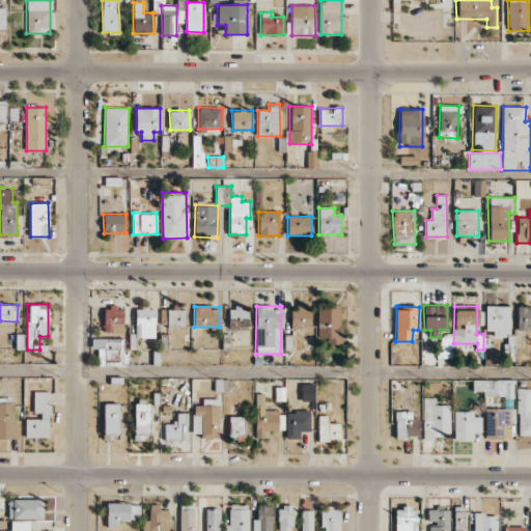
[(485,331),(493,330),(493,337),(510,337),(509,306),(485,306),(485,331)]
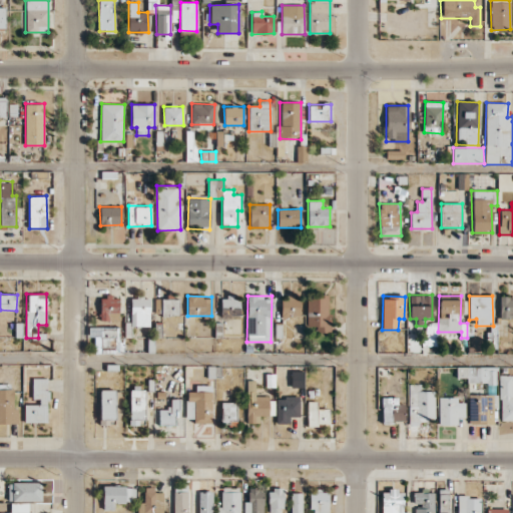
[(100,297),(100,321),(118,321),(119,297),(100,297)]
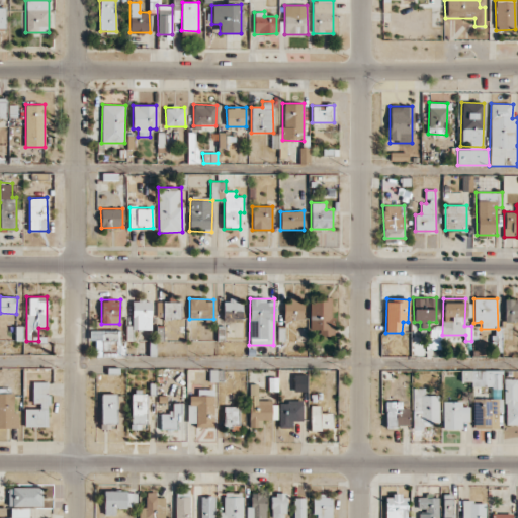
[(283,320),(304,320),(304,299),(284,299),(283,320)]
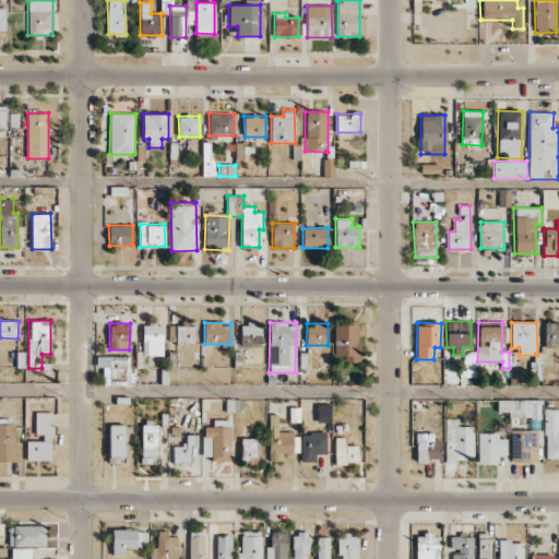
[(334,323),(334,356),(346,356),(346,361),(358,361),(358,324),(334,323)]
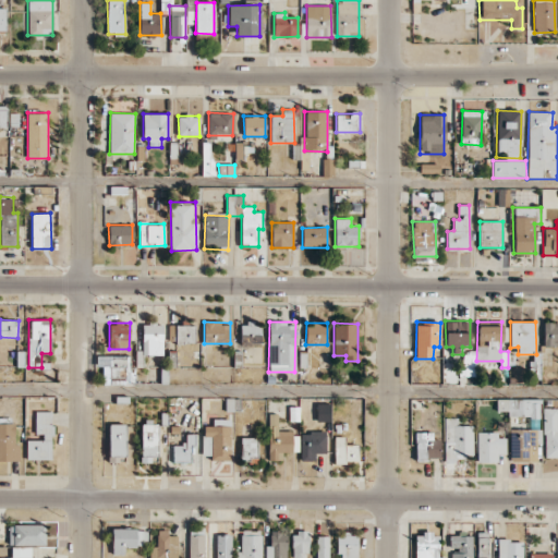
[(543,346),(557,344),(557,323),(544,323),(543,346)]
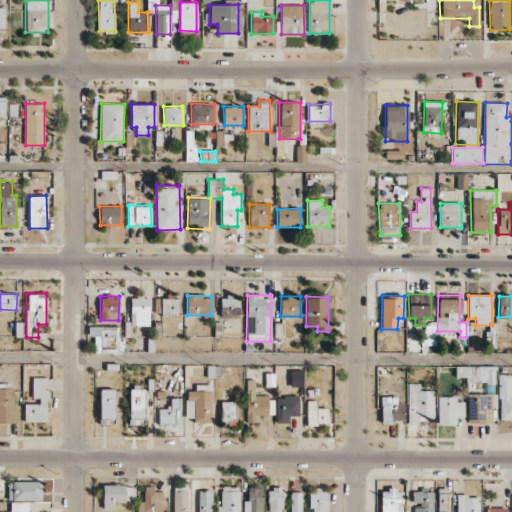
[(220,315),(239,316),(239,297),(221,297),(220,315)]
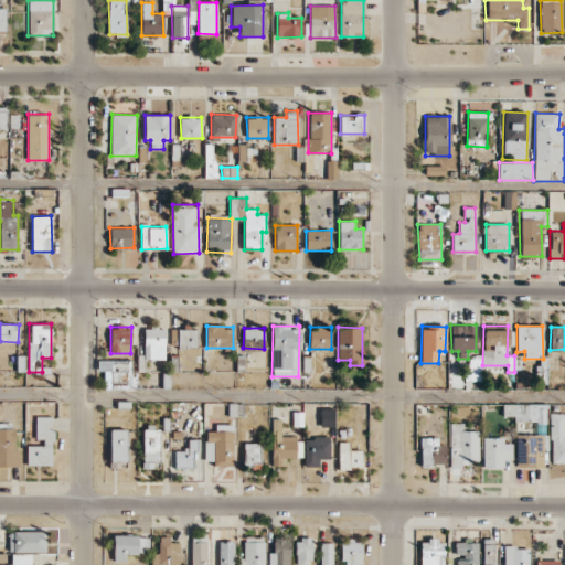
[(196,348),(196,329),(178,329),(178,348),(196,348)]
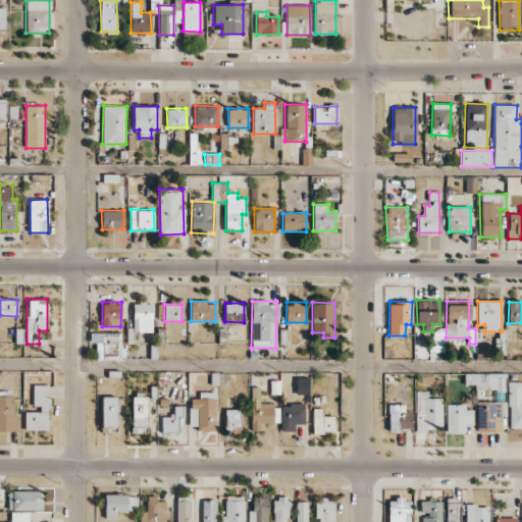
[(96,343),(96,359),(126,360),(126,343),(120,343),(121,333),(90,332),(89,343),(96,343)]
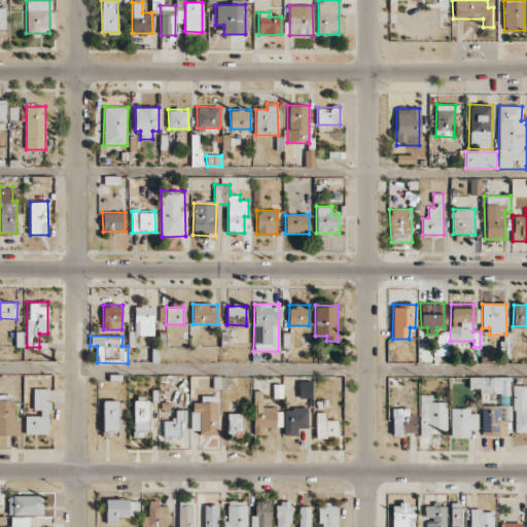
[(511,377),(469,377),(468,388),(480,388),(480,393),(511,394),(511,377)]
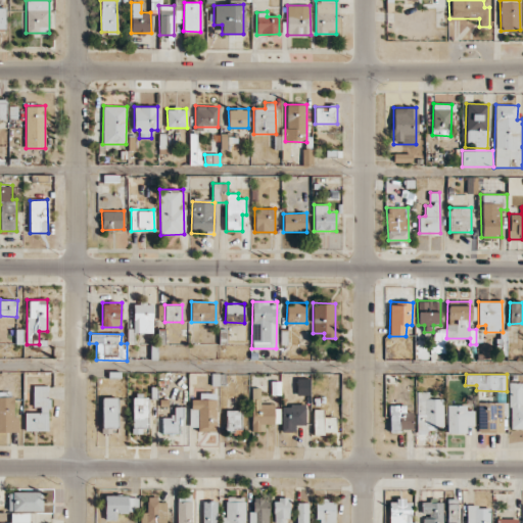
[(310,395),(311,378),(297,378),(296,394),(310,395)]
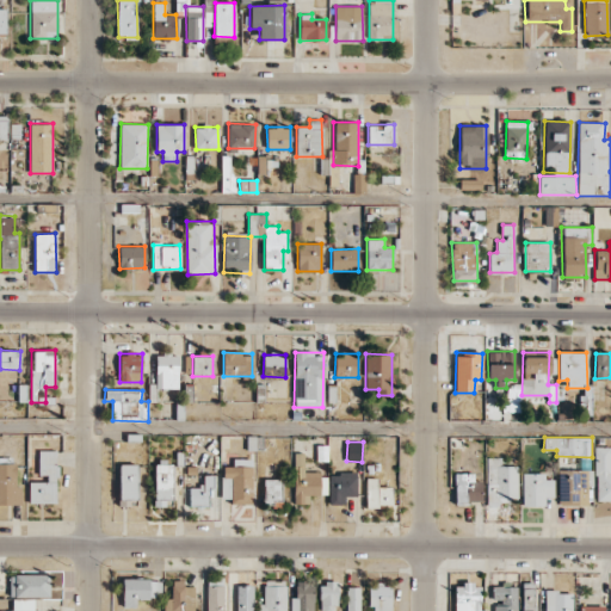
[(610,500),(610,446),(594,448),(596,501),(610,500)]
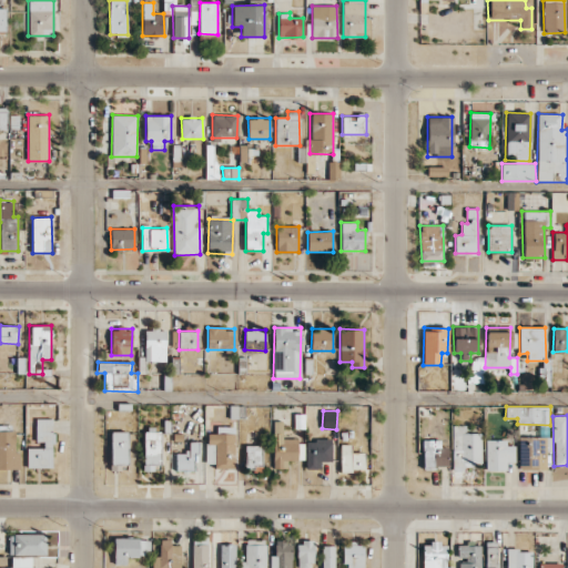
[(27,468),(53,467),(52,418),(36,418),(36,446),(27,446),(27,468)]
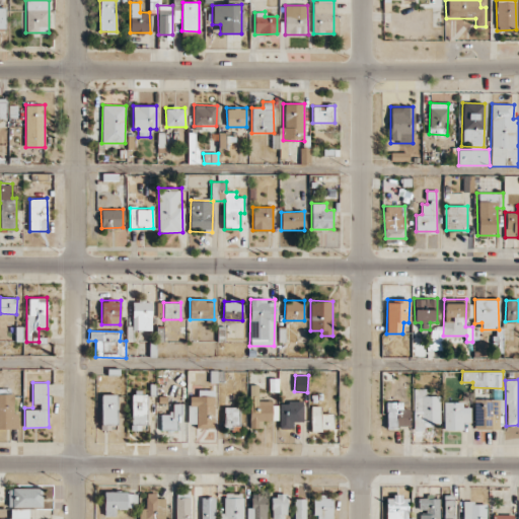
[(249,428),(263,428),(263,421),(276,421),(276,400),(258,400),(258,385),(250,385),(249,428)]
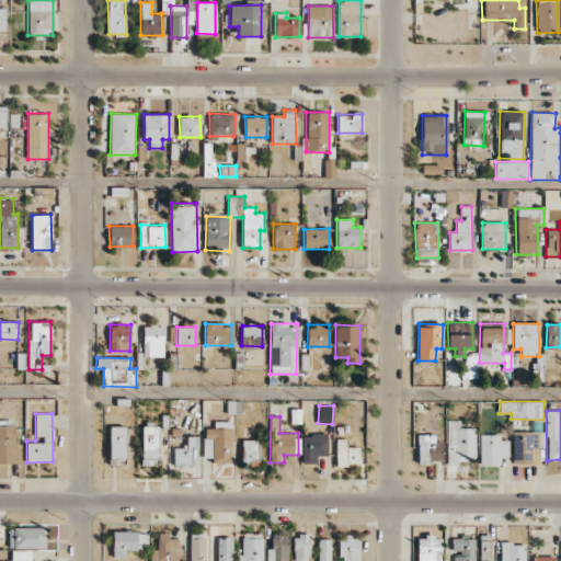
[(446,461),(474,462),(476,428),(459,427),(459,421),(447,420),(446,461)]
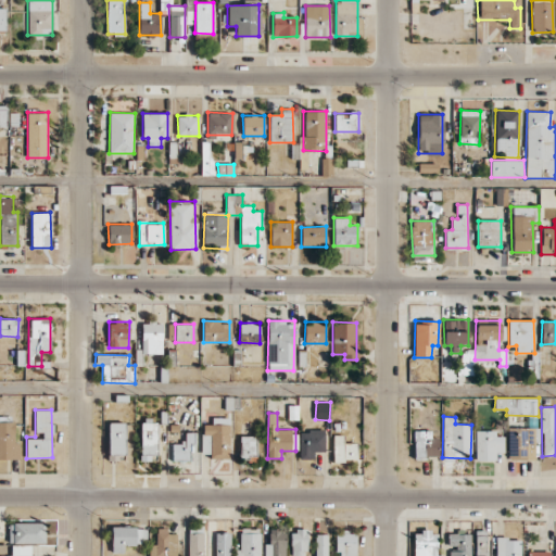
[(202,454),(210,454),(210,459),(230,458),(229,417),(214,418),(214,424),(202,424),(202,454)]
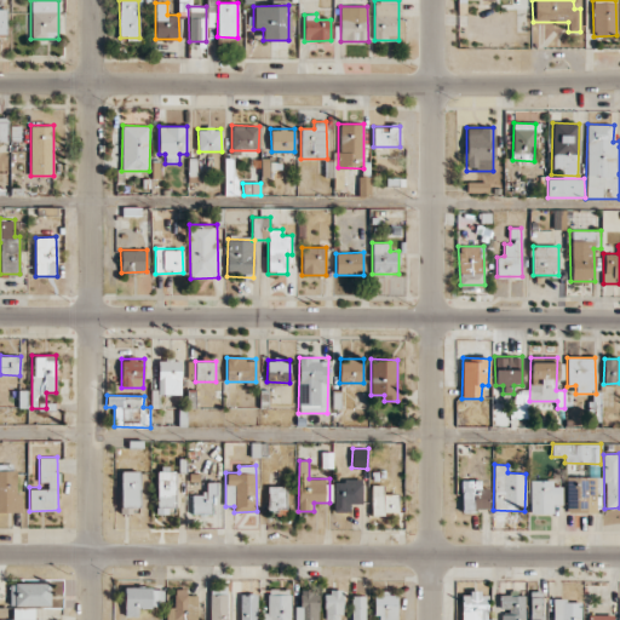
[(0,511),(22,511),(22,494),(16,494),(16,470),(0,469),(0,511)]
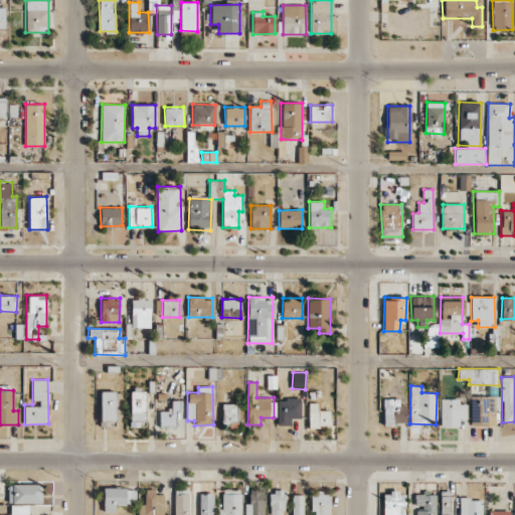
[(116,391),(101,391),(100,426),(116,426),(116,391)]
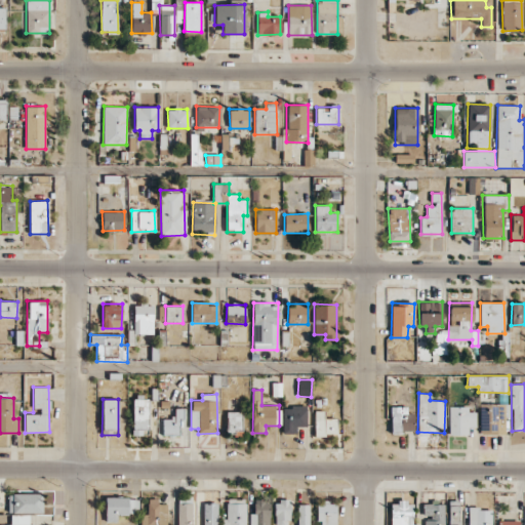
[(132,399),(133,435),(149,435),(148,399),(132,399)]
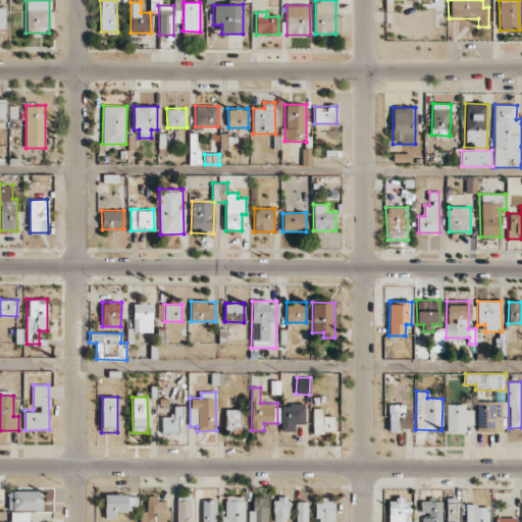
[(476,402),(477,432),(503,431),(502,402),(476,402)]
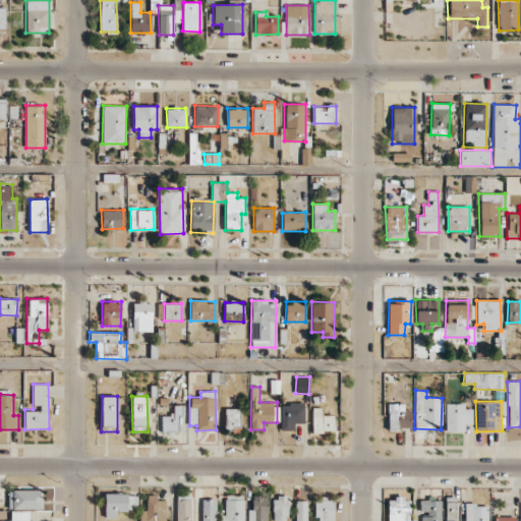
[(408,403),(388,404),(388,428),(408,428),(408,403)]
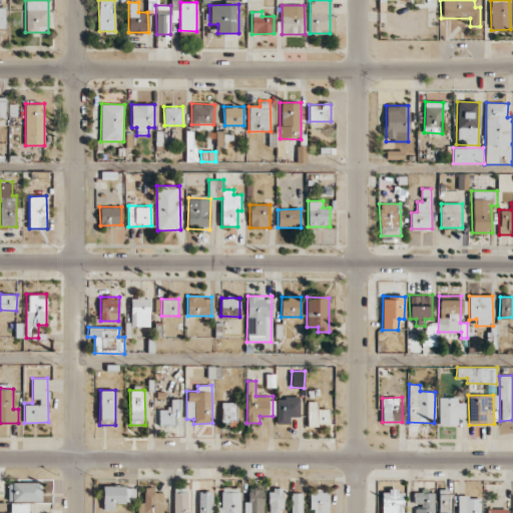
[(290,417),(300,417),(299,398),(276,398),(277,424),(290,423),(290,417)]
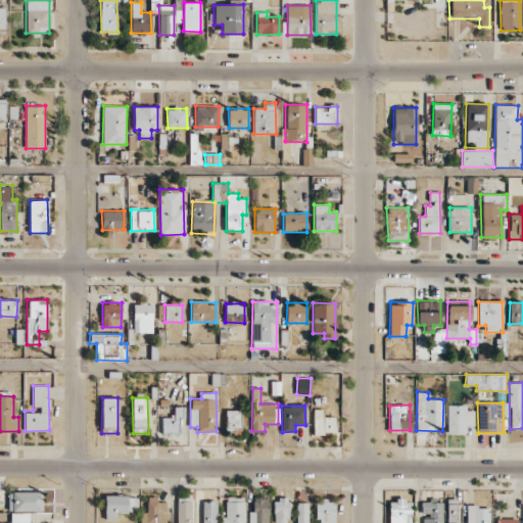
[(161,433),(181,434),(182,407),(175,407),(174,418),(162,417),(161,433)]
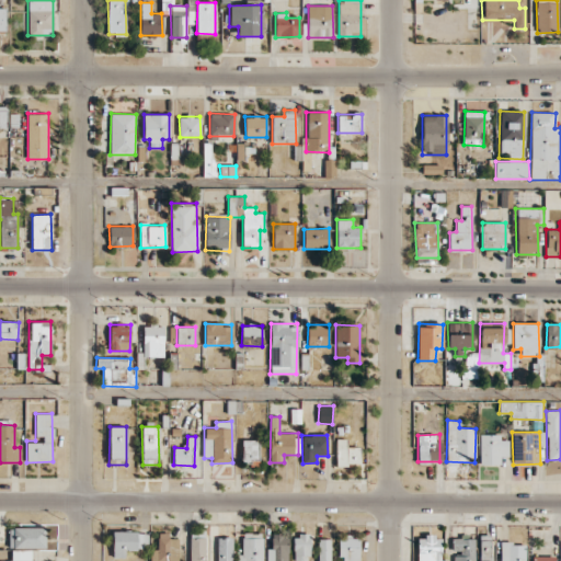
[(508,457),(508,436),(480,436),(480,466),(500,465),(500,457),(508,457)]
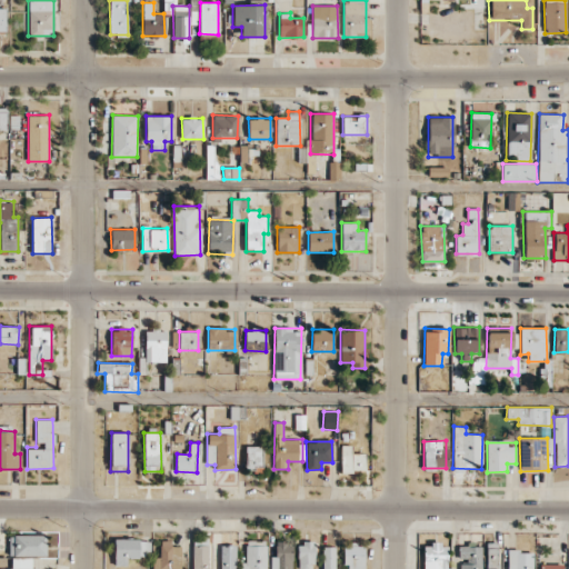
[(352,446),(341,445),(340,471),(365,471),(365,453),(352,453),(352,446)]
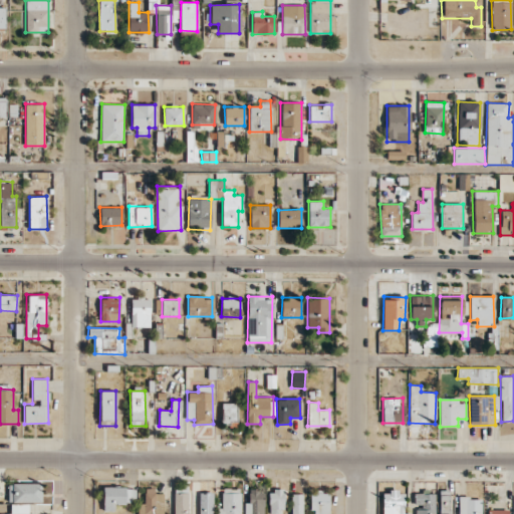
[(222,403),(222,424),(236,424),(237,403),(222,403)]
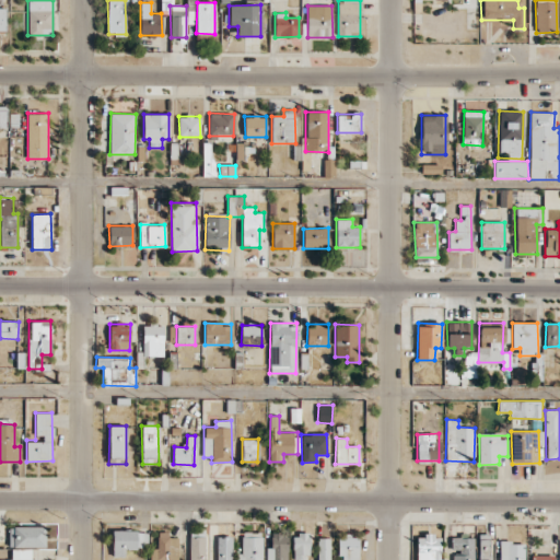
[(45,547),(44,526),(8,527),(9,548),(45,547)]
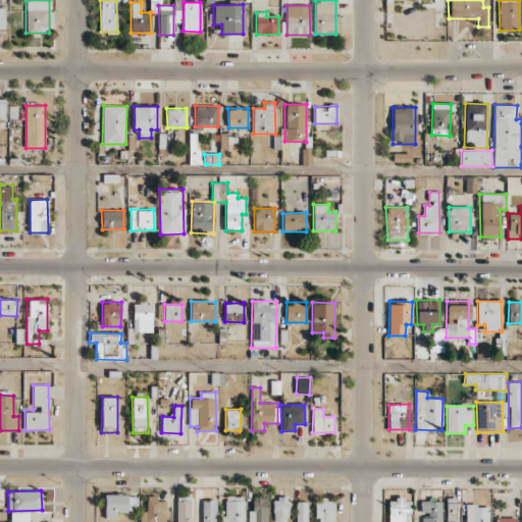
[(116,511),(138,511),(138,496),(105,494),(104,519),(116,519),(116,511)]
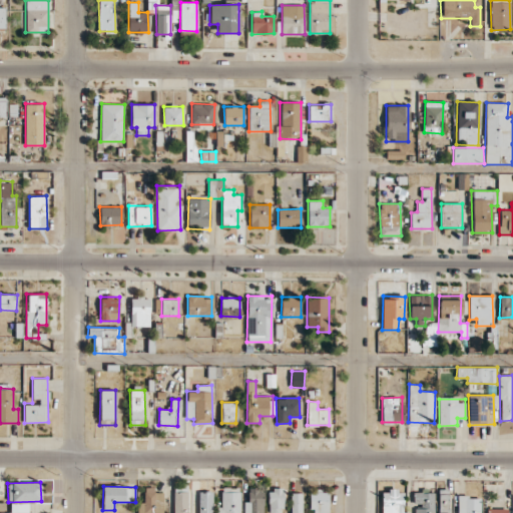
[(162,512),(163,492),(154,492),(154,487),(144,487),(144,502),(137,502),(137,512),(148,512),(149,512),(162,512)]
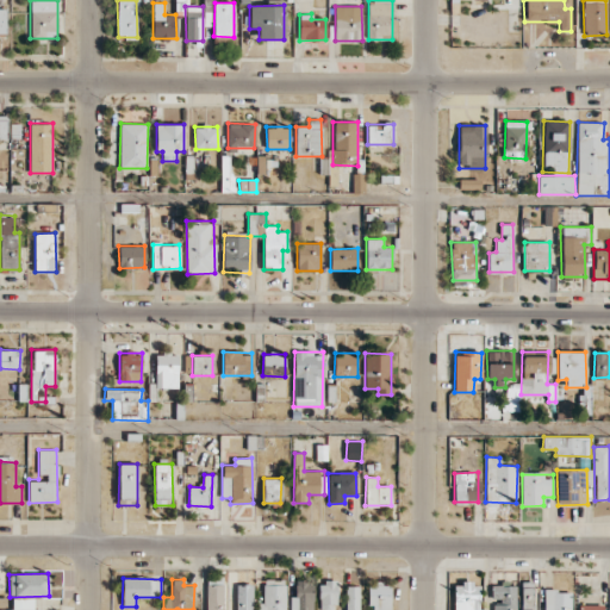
[(206,609),(223,609),(224,579),(206,579),(206,609)]
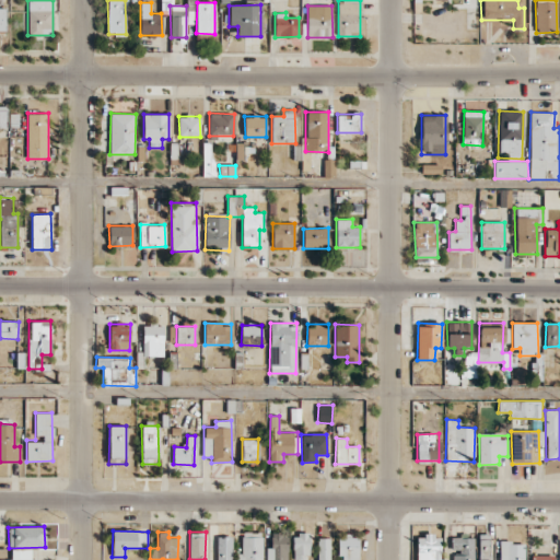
[(235,559),(261,559),(263,532),(242,532),(242,553),(236,553),(235,559)]
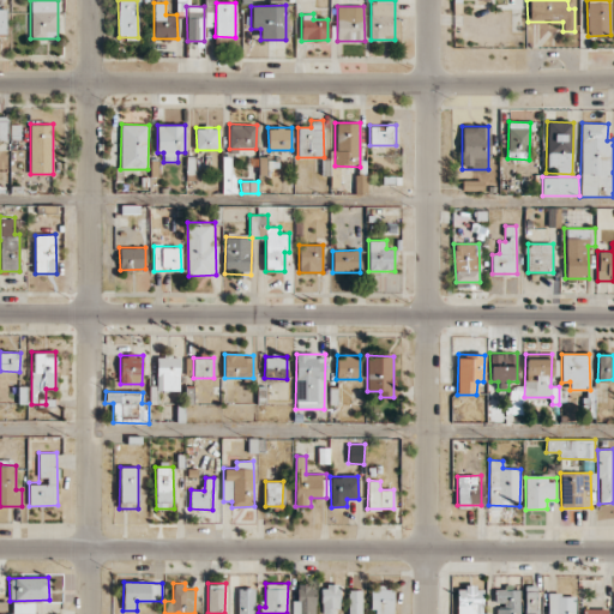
[(314,613),(315,584),(298,583),(296,600),(292,600),(292,613),(314,613)]
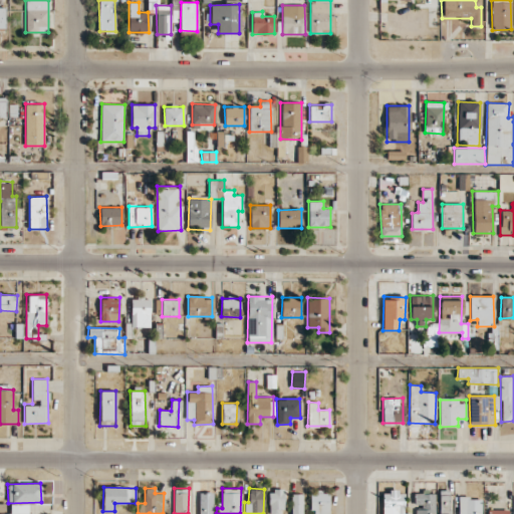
[(284,490),(269,490),(269,513),(284,513),(284,490)]
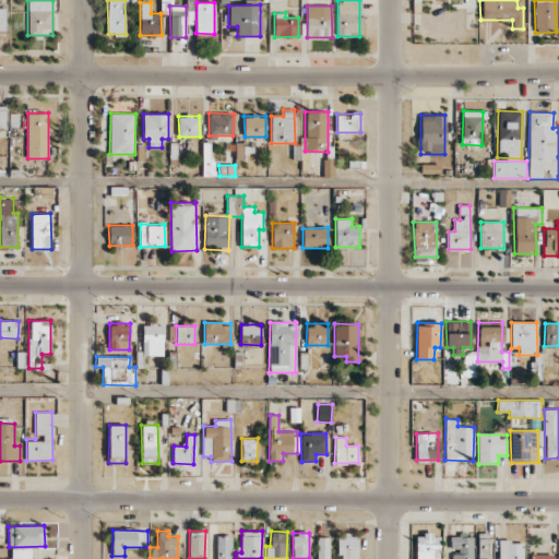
[(488,558),(489,533),(478,533),(477,558),(488,558)]
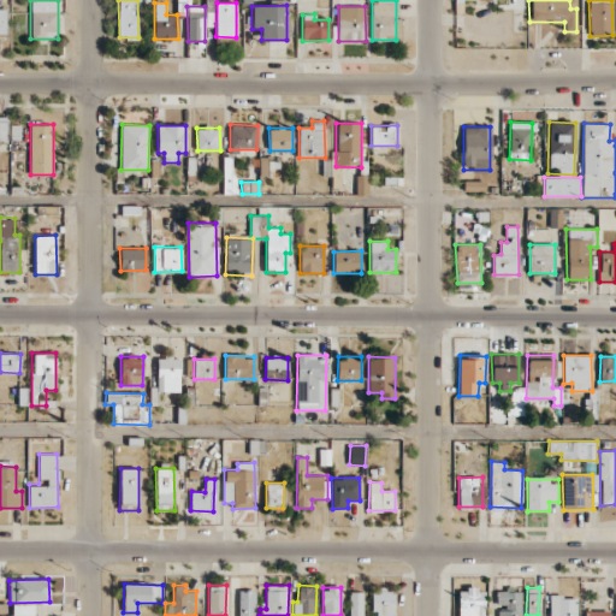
[(372,615),(394,615),(395,588),(373,588),(372,615)]
